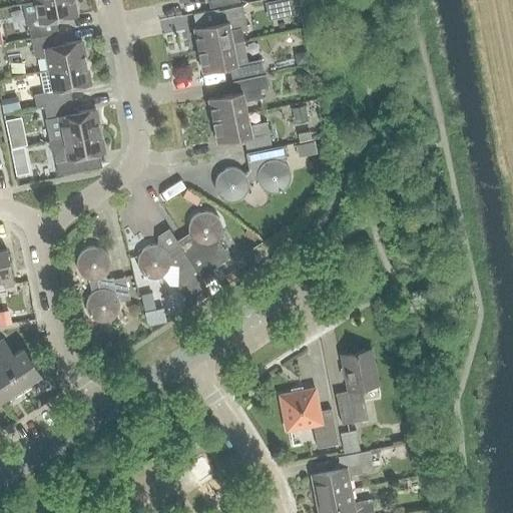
[(39,0),(34,1),(23,3),(26,19),(30,37),(57,32),(55,19),(75,15),(72,0),(39,0)]
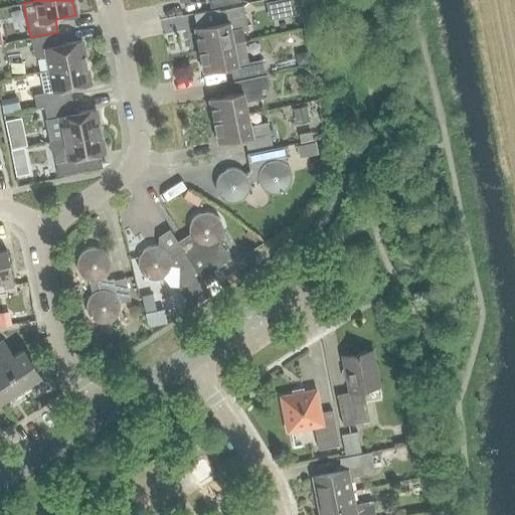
[(276,0),(266,2),(268,14),(297,7),(295,0),(276,0)]
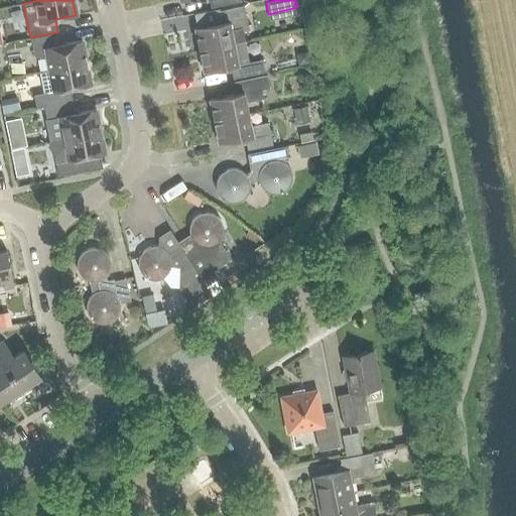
[(248,29),(246,18),(244,6),(219,11),(221,22),(195,28),(199,50),(245,40),(243,30),(248,29)]
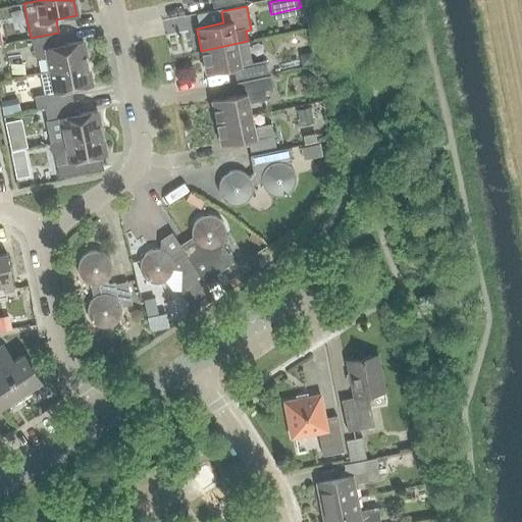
[(61,45),(58,33),(31,38),(34,57),(47,58),(49,70),(87,63),(82,41),(61,45)]
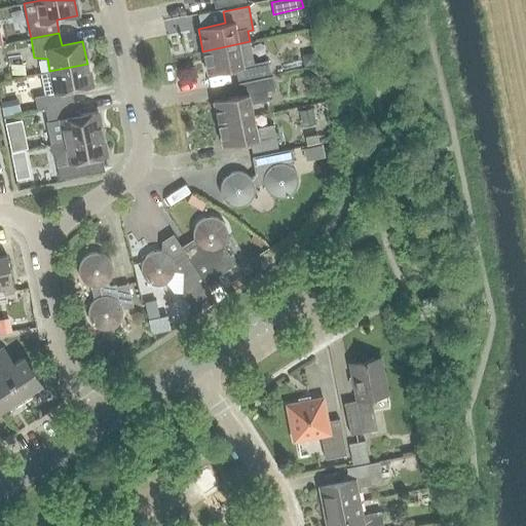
[(234,68),(237,80),(270,73),(267,61),(254,63),(250,41),(202,51),(208,73),(234,68)]
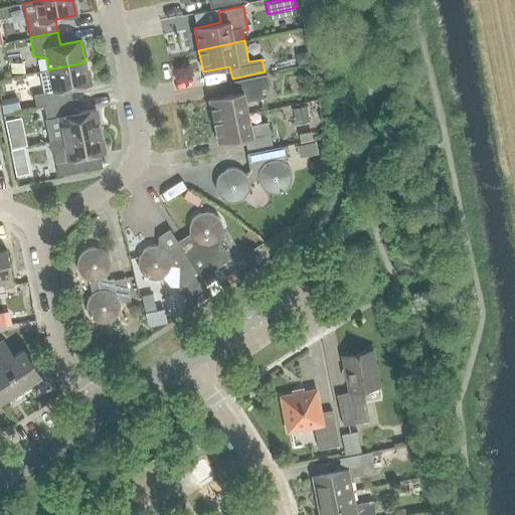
[(307,52),(296,54),(298,65),(309,62),(307,52)]
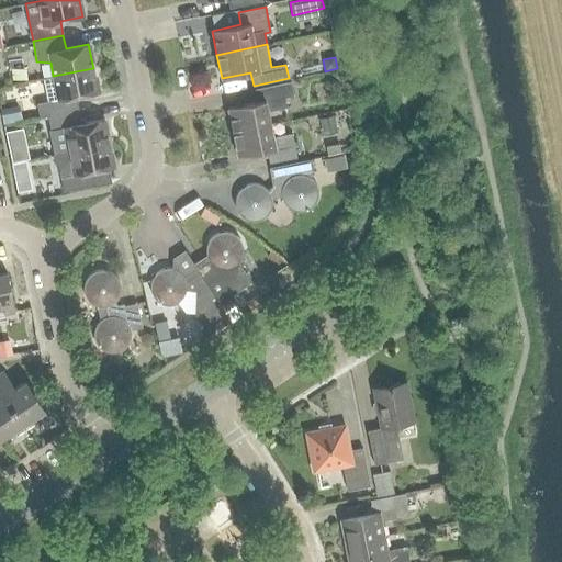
[(38,117),(47,115),(78,110),(75,96),(98,91),(93,68),(53,76),(42,78),(46,101),(36,103),(38,117)]
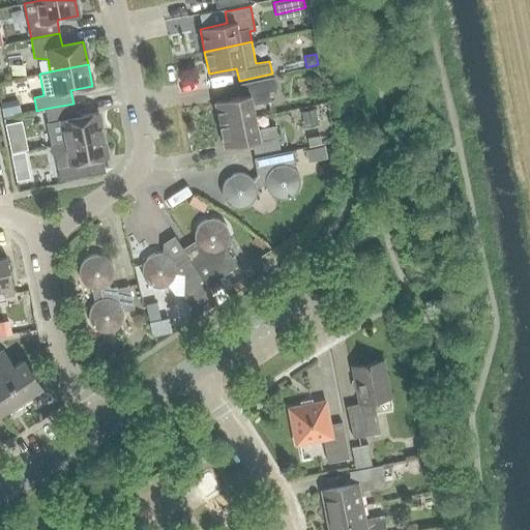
[(268,91),(276,89),(273,77),(240,84),(242,96),(214,101),(219,124),(255,117),(252,104),(270,100),(268,91)]
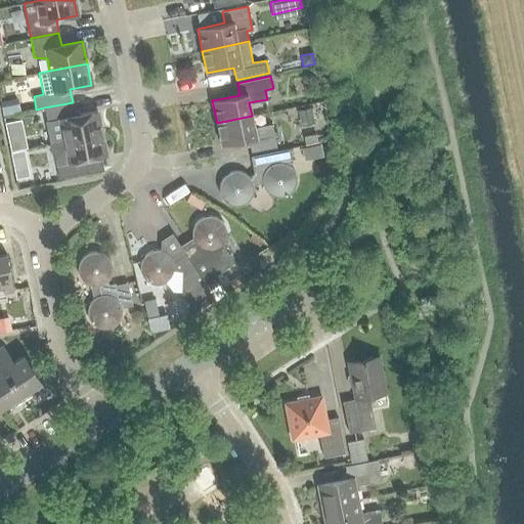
[(48,128),(61,128),(63,140),(101,133),(96,111),(75,115),(73,102),(44,107),(48,128)]
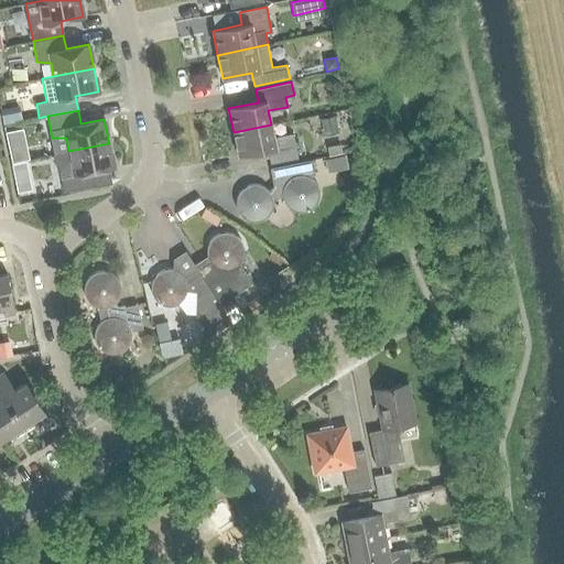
[(325,137),(338,133),(335,116),(321,118),(325,137)]
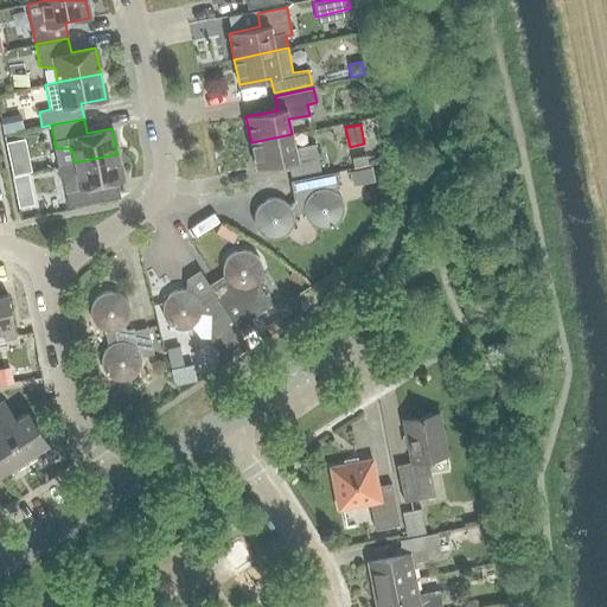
[(320,170),(317,155),(315,144),(294,148),(292,134),(251,142),(256,168),(288,161),(291,176),(320,170)]
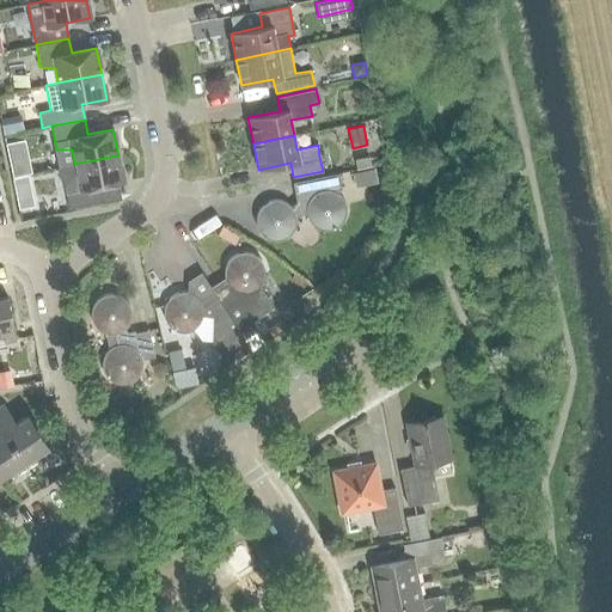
[(98,187),(123,181),(118,155),(74,164),(56,167),(63,184),(63,185),(68,207),(102,201),(98,187)]
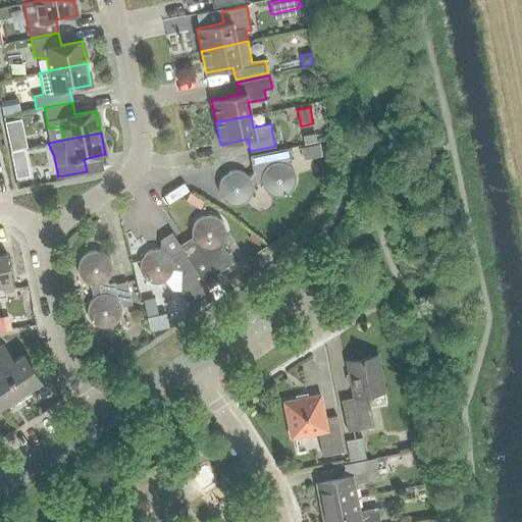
[(311,146),(300,148),(303,160),(308,159),(313,158),(311,146)]
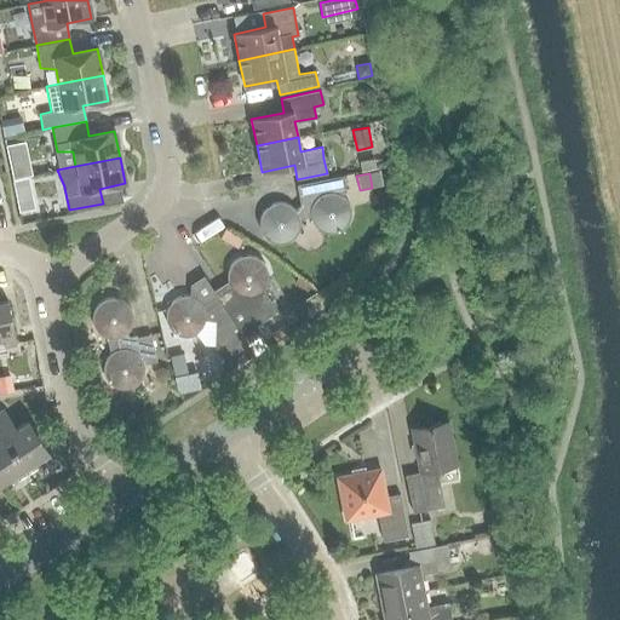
[(349,212),(349,206),(346,201),(343,197),(346,191),(343,176),(298,184),(300,197),(291,207),(287,205),(281,204),(276,204),(271,205),(268,207),(263,211),(260,214),(259,220),(259,228),(262,235),(268,240),(275,244),(280,244),(285,242),(290,240),(293,236),(297,233),(298,228),(298,223),(298,218),(311,214),(313,222),(317,228),(322,230),(329,233),(336,231),(342,228),(345,224),(349,217),(349,212)]
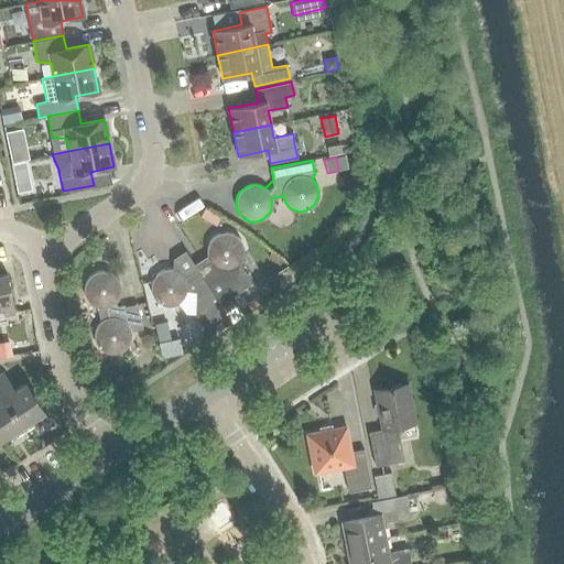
[(28,172),(25,162),(12,164),(14,175),(28,172)]
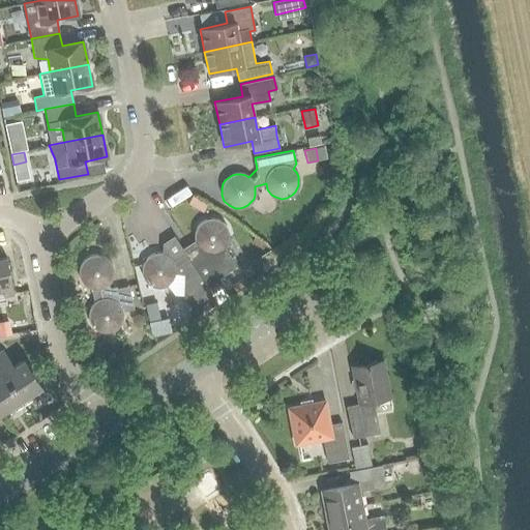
[(208,205),(193,196),(187,204),(203,213),(208,205)]
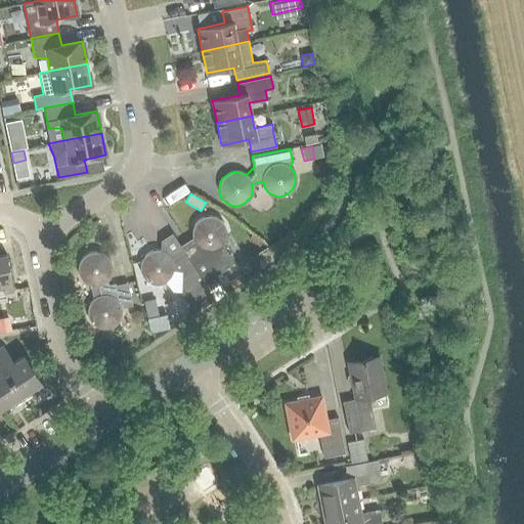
[(194,243),(183,251),(210,291),(219,285),(222,282),(217,274),(234,263),(222,246),(225,242),(226,237),(227,233),(226,229),(225,225),(222,221),(219,219),(215,217),(211,216),(207,216),(203,218),(199,220),(195,223),(193,227),(192,231),(192,235),(193,239),(194,243)]
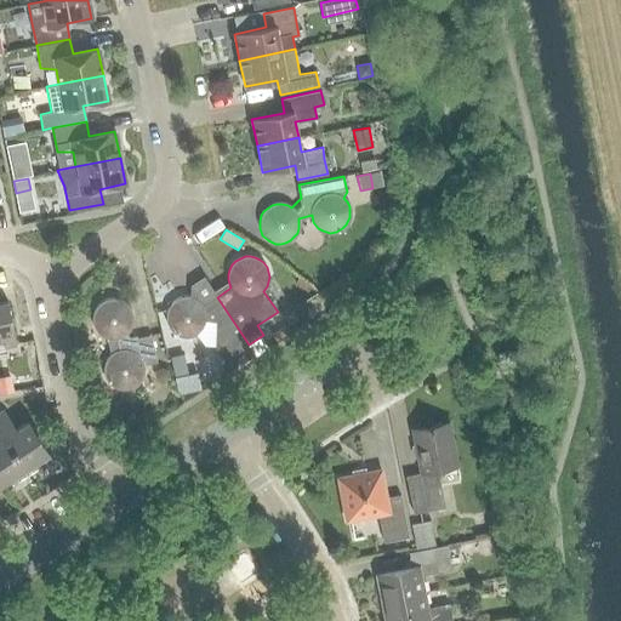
[(166,312),(166,317),(166,323),(169,326),(171,331),(176,335),(181,336),(186,337),(191,337),(195,336),(200,332),(204,329),(206,325),(206,322),(215,323),(214,345),(224,360),(226,359),(233,370),(245,364),(256,357),(249,345),(217,297),(204,306),(200,301),(195,298),(191,297),(186,296),(181,297),(176,300),(171,303),(169,307),(166,312)]
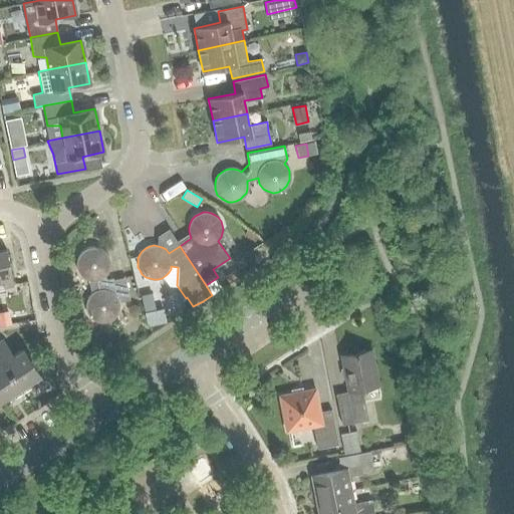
[(85,278),(88,279),(91,294),(90,295),(88,298),(86,302),(86,306),(87,311),(89,314),(91,317),(95,320),(98,321),(103,322),(107,321),(110,320),(114,317),(116,314),(118,310),(119,306),(118,301),(130,299),(125,277),(108,280),(104,277),(108,273),(110,270),(111,266),(111,262),(110,258),(108,254),(105,251),(101,249),(97,247),(93,247),(89,248),(85,250),(82,252),(80,256),(78,260),(78,264),(78,268),(80,272),(82,275),(85,278)]
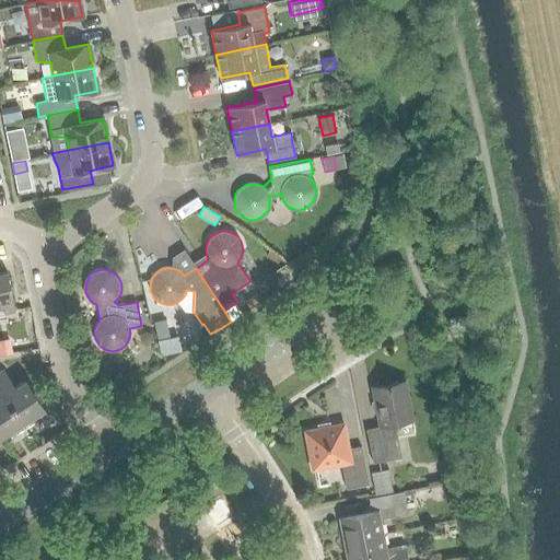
[(0,313),(14,311),(7,272),(0,272),(0,313)]
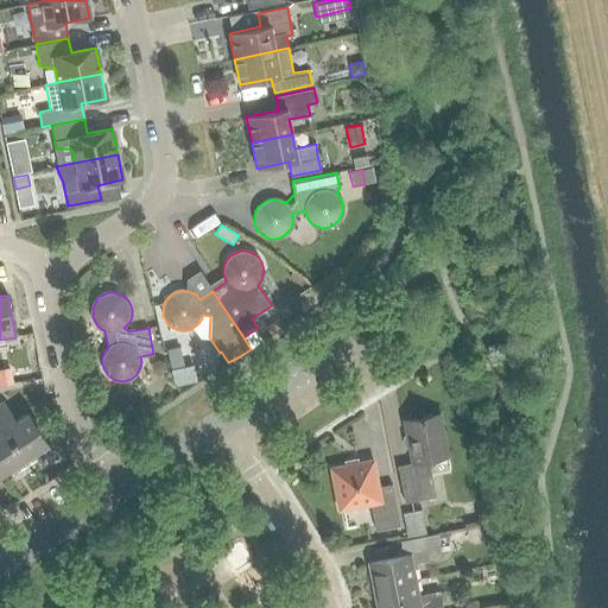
[(184,367),(171,369),(175,386),(196,381),(192,365),(184,367)]
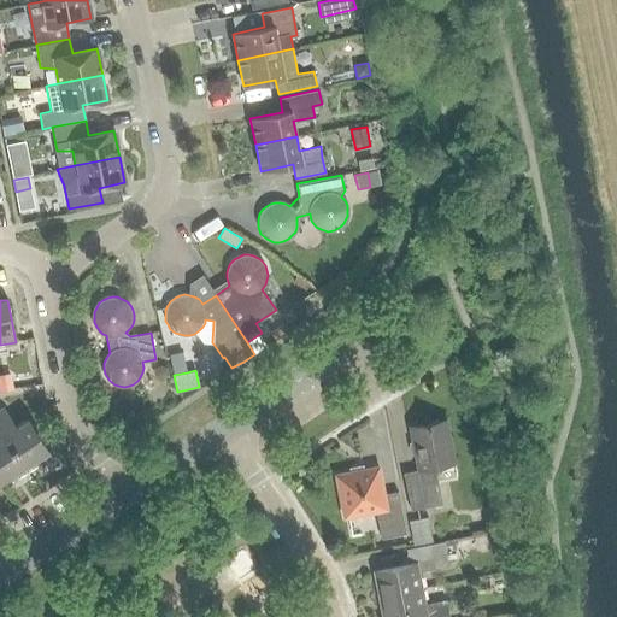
[(10,374),(0,375),(0,392),(13,389),(10,374)]
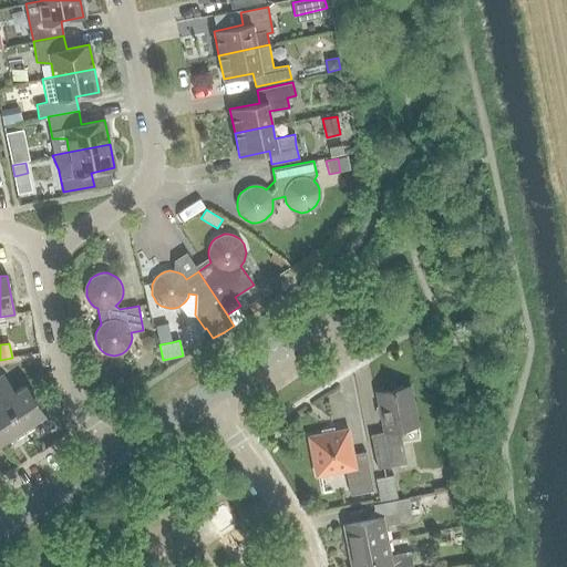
[(0,394),(22,429),(44,414),(24,384),(13,391),(2,374),(0,375),(0,394)]
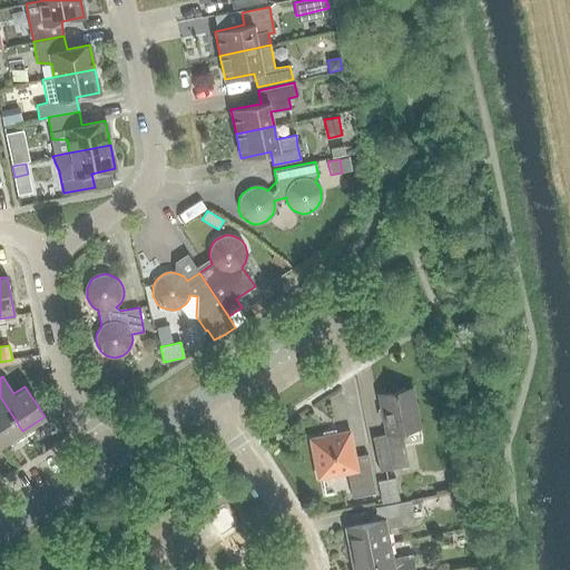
[(421,428),(413,386),(376,393),(383,434),(372,436),(379,472),(409,467),(402,432),(421,428)]
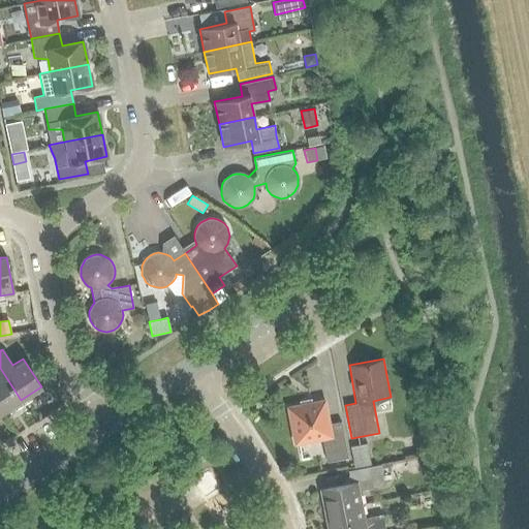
[(0,412),(0,413),(21,400),(0,368),(0,412)]
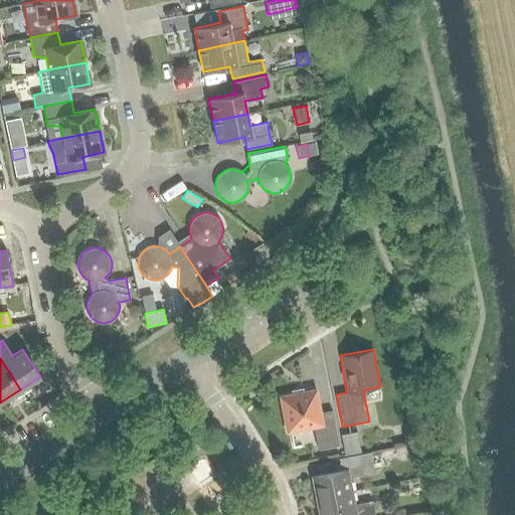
[(321,412),(317,388),(279,395),(286,434),(314,428),(319,451),(339,447),(332,410),(321,412)]
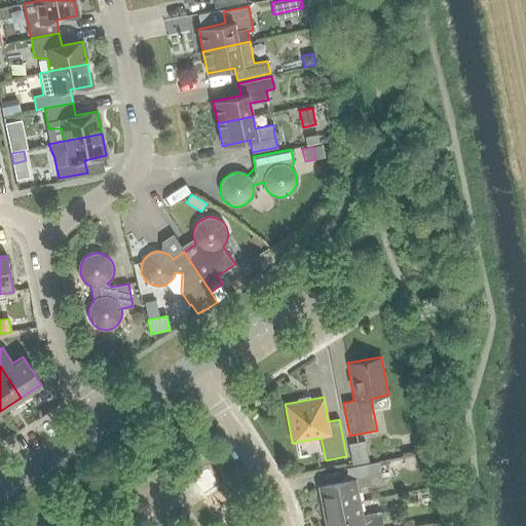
[(369,462),(366,441),(348,444),(352,465),(369,462)]
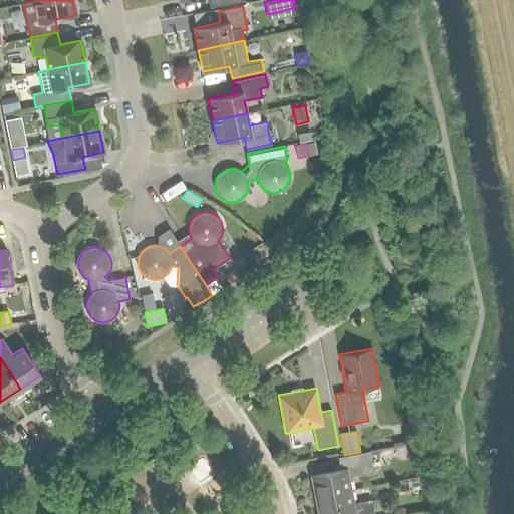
[(313,475),(317,496),(352,490),(350,477),(374,473),(370,453),(338,459),(340,470),(313,475)]
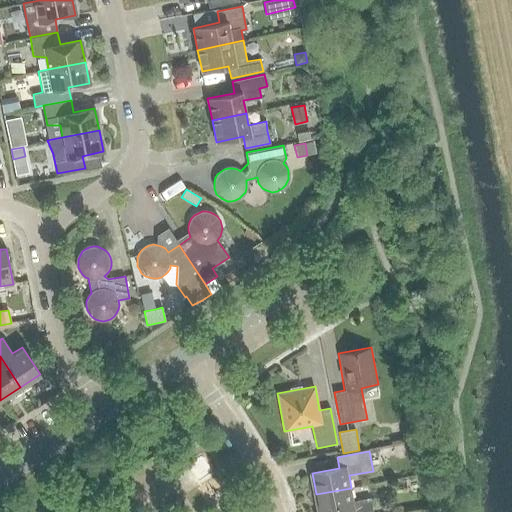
[(351,488),(316,494),(319,511),(346,511),(349,511),(375,511),(372,497),(354,501),(351,488)]
